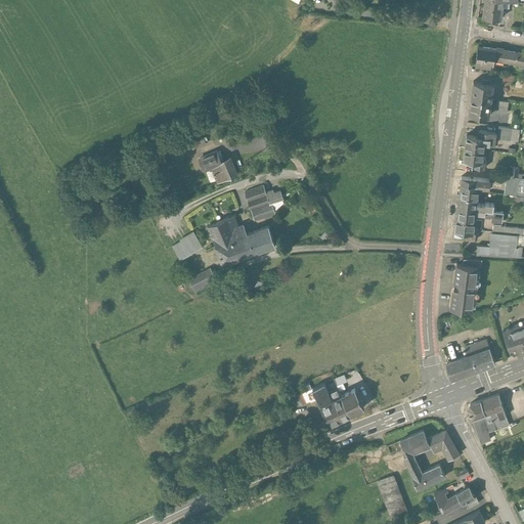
[(500,18),(501,0),(484,0),(483,16),(500,18)]
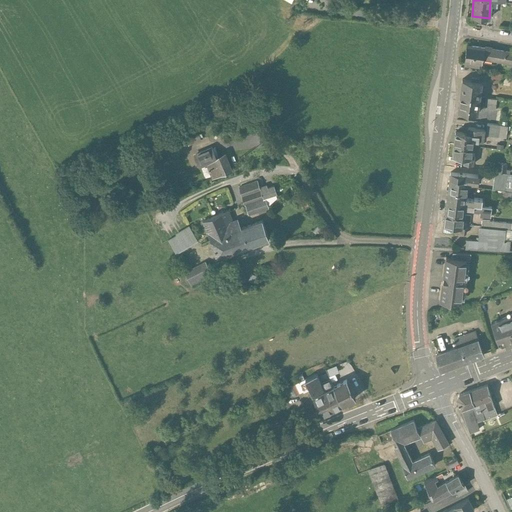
[(479,65),(480,62),(482,62),(483,60),(511,64),(511,51),(468,45),(466,63),(479,65)]
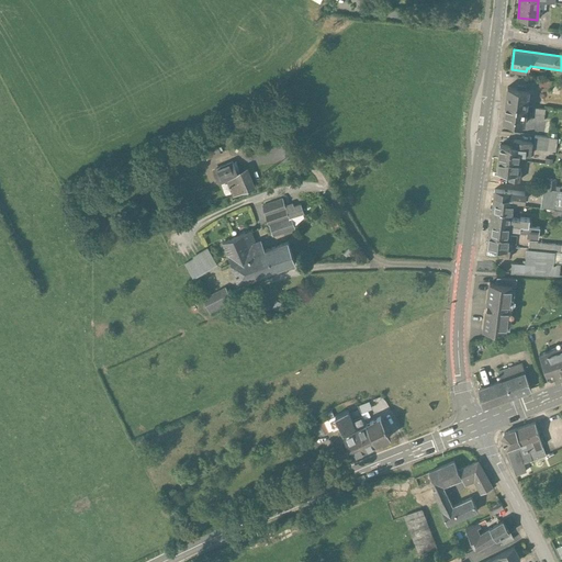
[(529,90),(507,87),(505,104),(527,107),(529,90)]
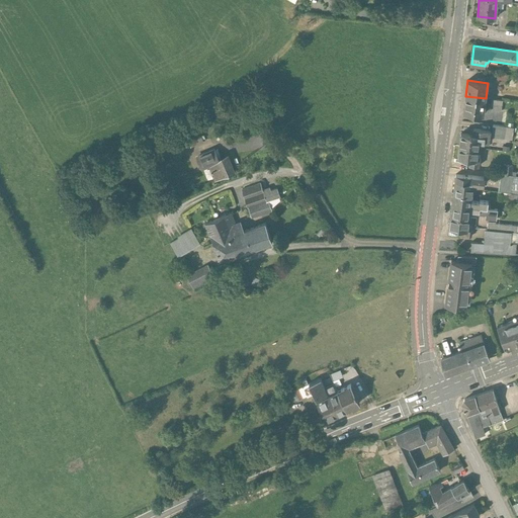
[(486,98),(465,96),(463,112),(484,115),(486,98)]
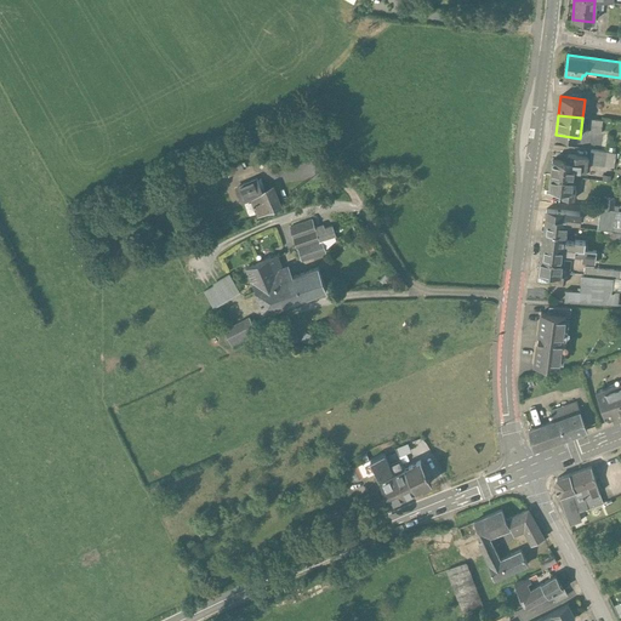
[(602,120),(590,119),(588,131),(600,132),(602,120)]
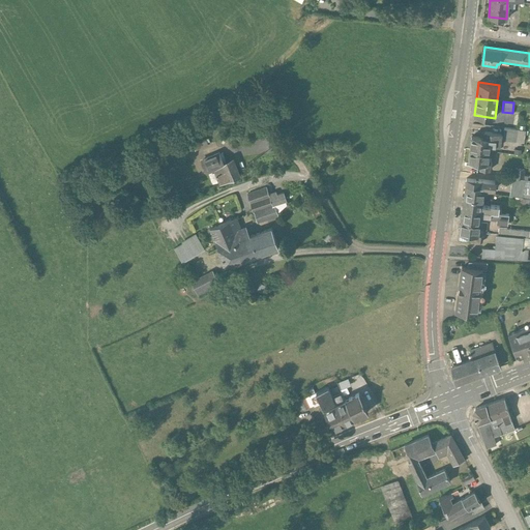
[(522,143),(524,130),(504,127),(504,133),(502,133),(501,140),(522,143)]
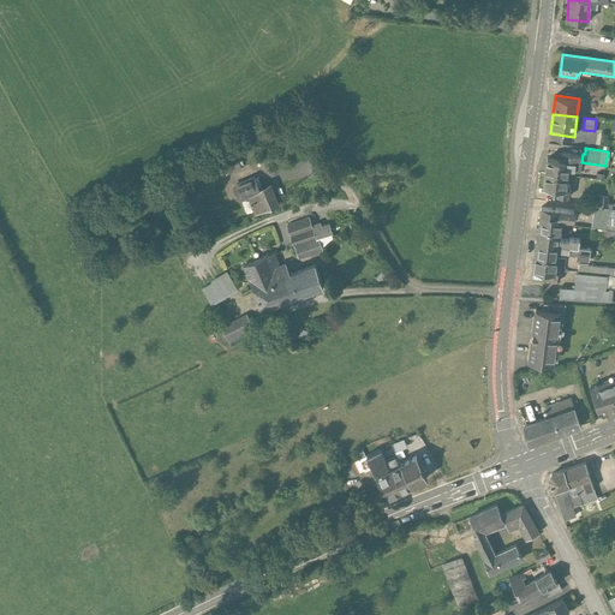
[(561,154),(559,154),(557,159),(548,157),(545,173),(568,177),(568,169),(580,171),(581,162),(583,154),(562,151),(561,154)]
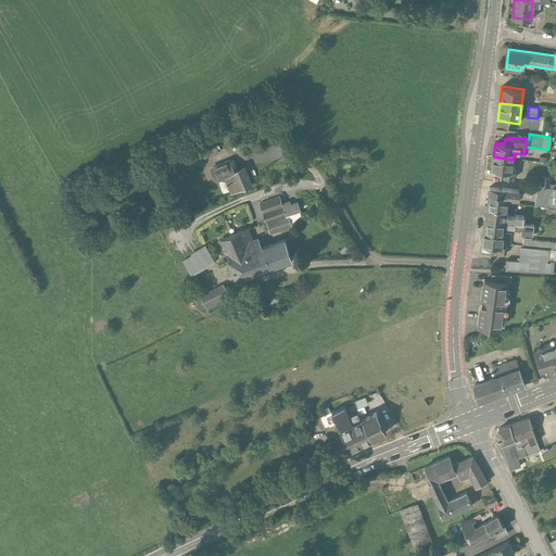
[(514,160),(493,156),(491,171),(504,172),(503,179),(514,180),(515,167),(512,167),(514,160)]
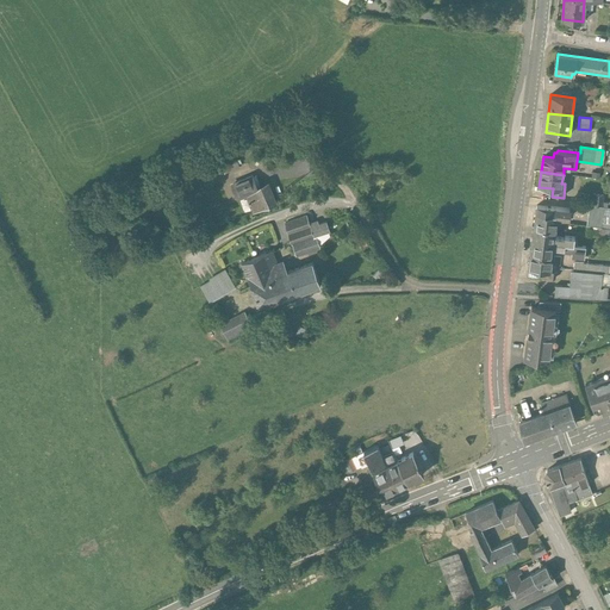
[(257,190),(253,179),(234,186),(240,201),(248,198),(254,213),(275,205),(268,186),(257,190)]
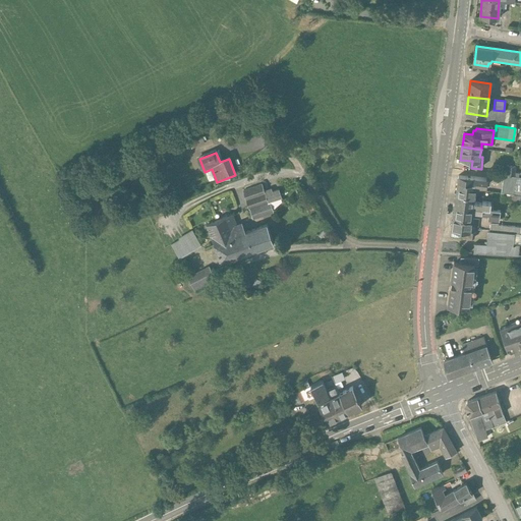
[(518,174),(515,173),(516,167),(508,166),(507,177),(517,178),(518,174)]
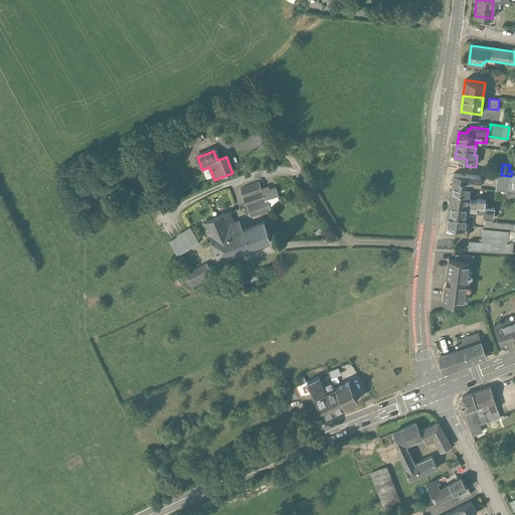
[(482,172),(454,168),(451,193),(469,195),(470,190),(476,190),(477,187),(480,187),(482,172)]
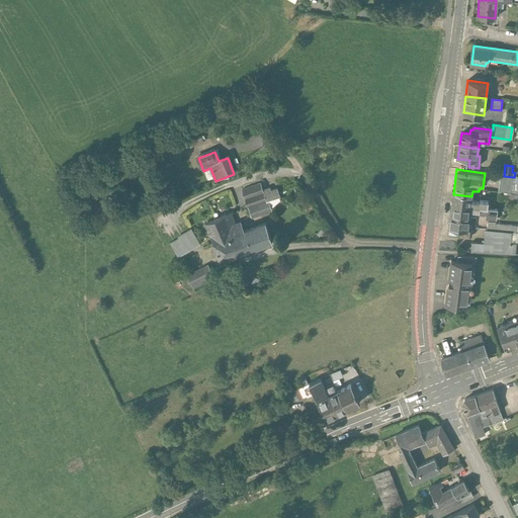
[(504,176),(501,175),(499,192),(504,192),(517,194),(517,177),(514,177),(504,176)]
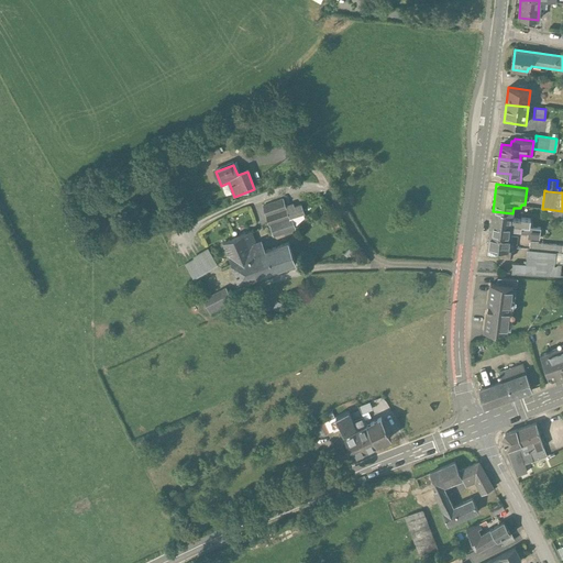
[(284,201),(264,208),(274,235),(294,228),(293,227),(290,219),(302,214),(304,213),(302,210),(301,206),(295,208),(294,205),(286,207),(284,201)]
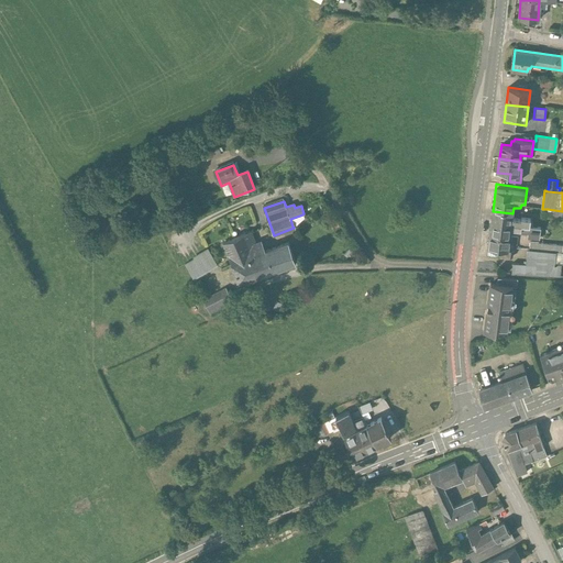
[(562,211),(548,209),(547,217),(561,219),(562,211)]
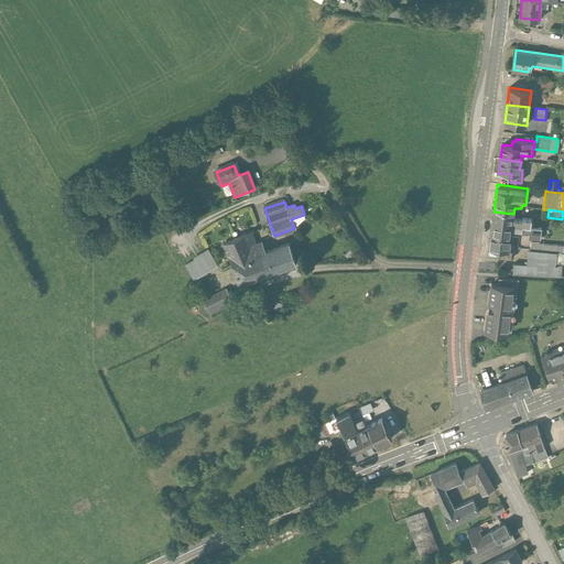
[(521,220),(513,219),(513,214),(494,212),(492,223),(518,226),(530,228),(531,220),(521,219),(521,220)]
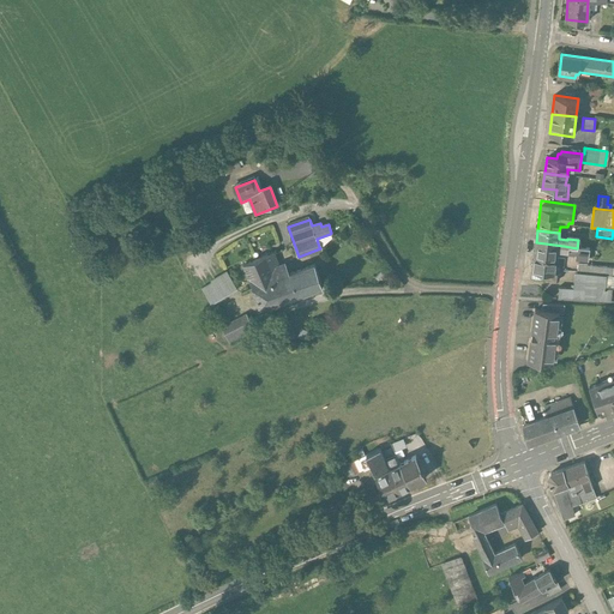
[(331,238),(330,234),(317,239),(319,247),(331,238)]
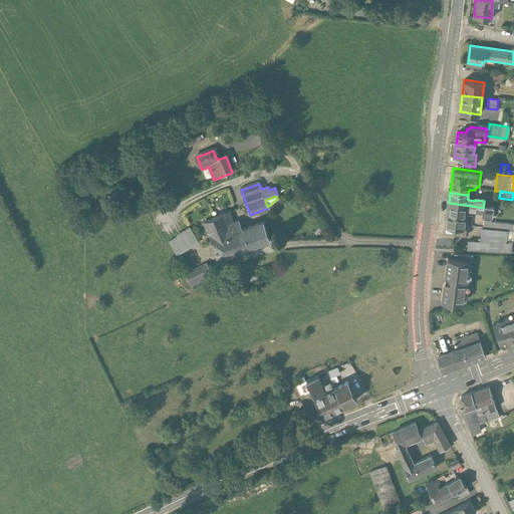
[(472,206),(449,203),(448,214),(466,216),(467,212),(472,213),(472,206)]
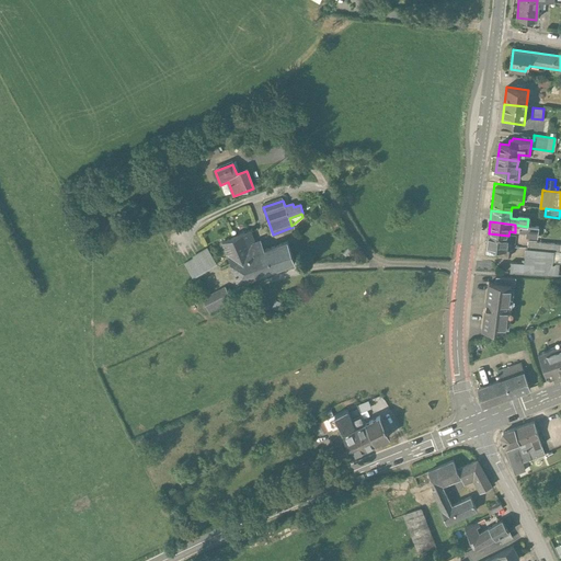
[(527,227),(515,225),(515,232),(526,233),(525,238),(537,239),(538,228),(527,227)]
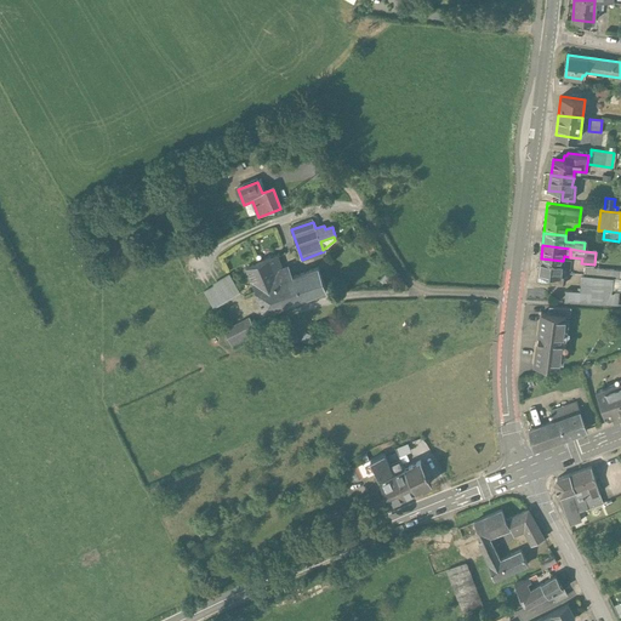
[(277,257),(262,263),(271,286),(277,284),(291,279),(286,266),(281,268),(277,257)]
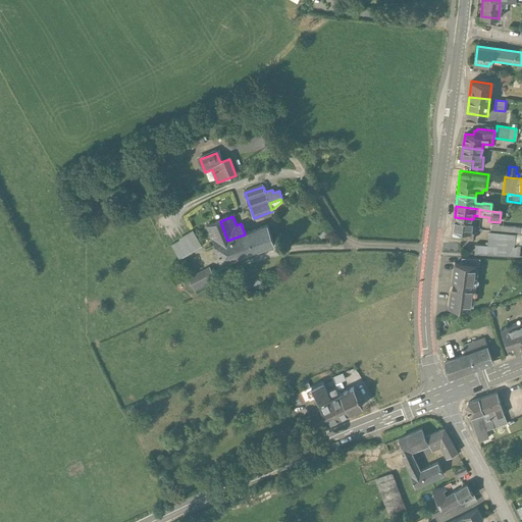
[(473,219),(455,217),(453,229),(462,231),(472,232),(475,232),(476,228),(472,227),(473,219)]
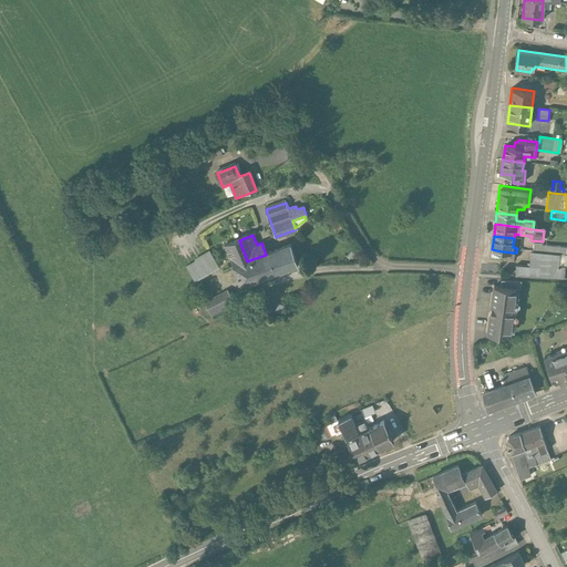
[(234,267),(247,261),(239,240),(225,246),(234,267)]
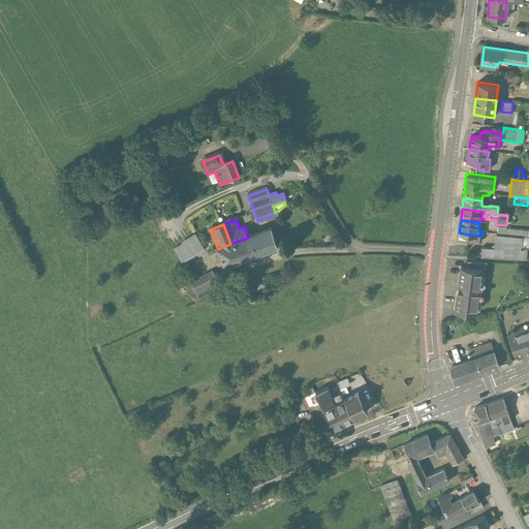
[(270,229),(253,236),(260,253),(277,247),(270,229)]
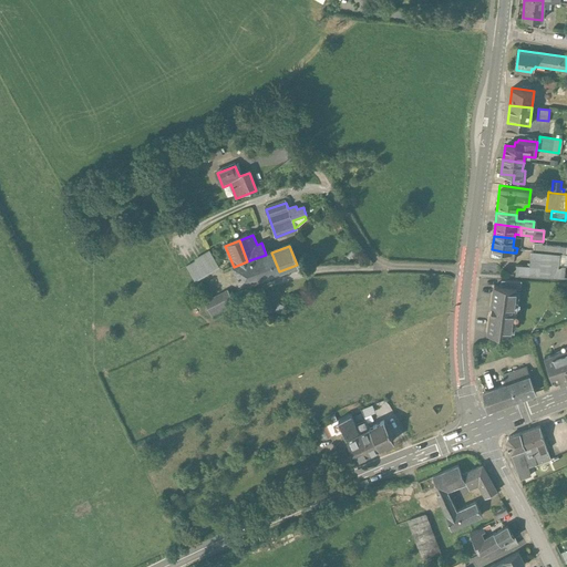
[(218,266),(209,251),(195,260),(196,261),(187,267),(195,280),(203,275),(218,266)]
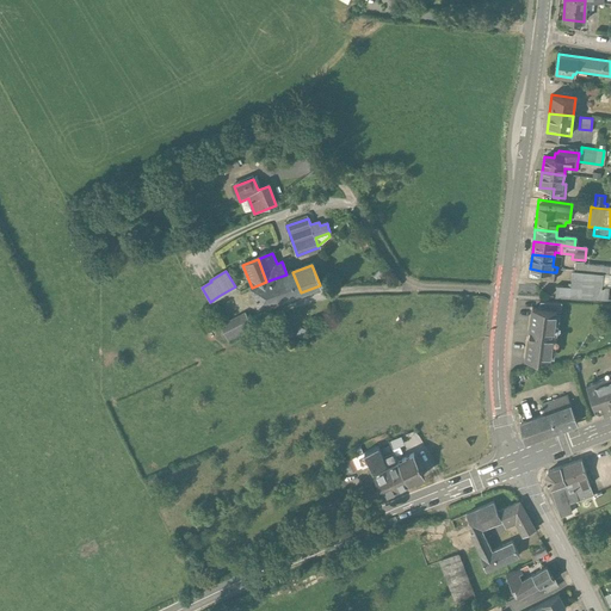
[(553,272),(541,271),(539,278),(555,281),(556,272),(553,272)]
